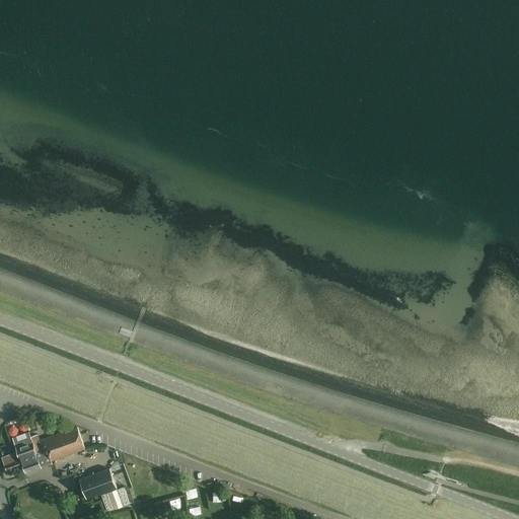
[(290,403),(288,410),(299,414),(301,408),(290,403)]
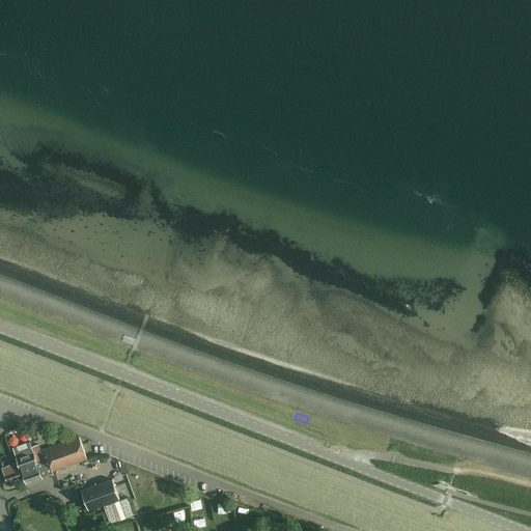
[(38,430),(38,421),(29,421),(29,430),(38,430)]
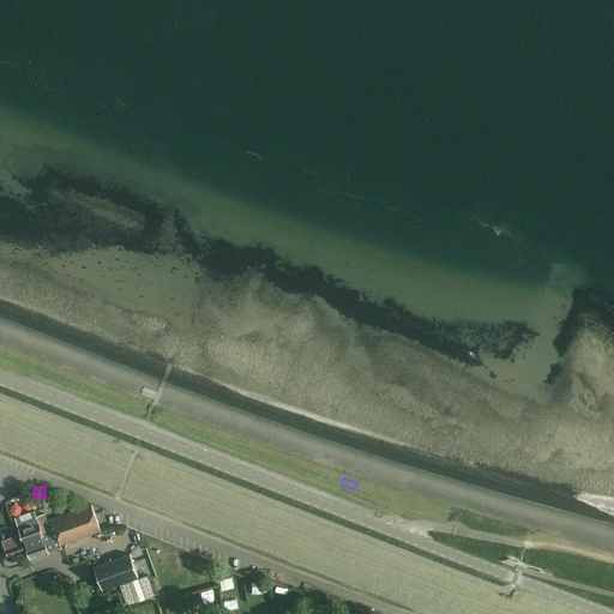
[(32,504),(31,493),(20,494),(22,505),(32,504)]
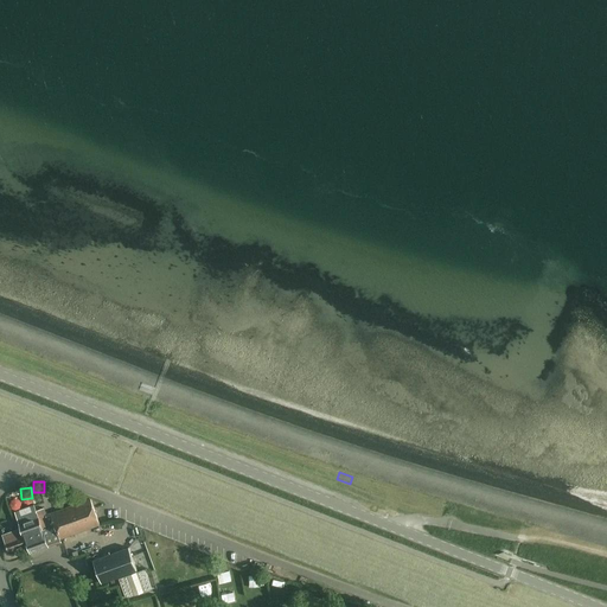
[(43,494),(30,498),(32,505),(45,503),(43,494)]
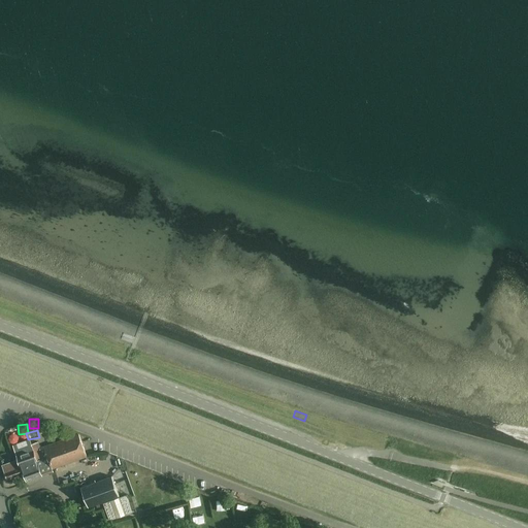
[(54,472),(52,469),(87,457),(78,434),(40,449),(38,442),(15,450),(18,455),(17,455),(19,460),(21,466),(24,465),(30,481),(54,472)]
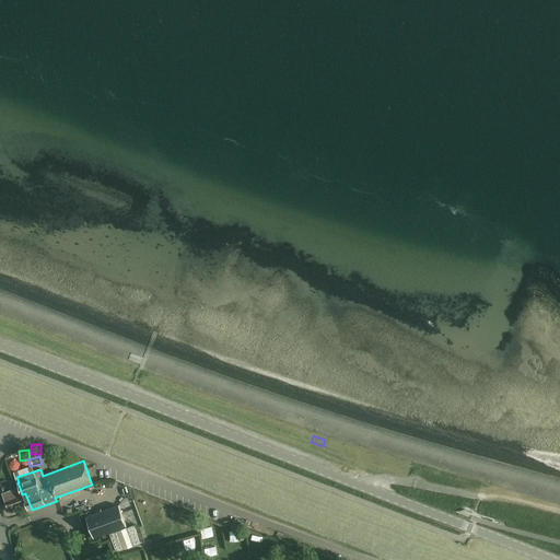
[(27,511),(32,510),(25,493),(22,494),(20,488),(1,494),(7,510),(24,503),(27,511)]
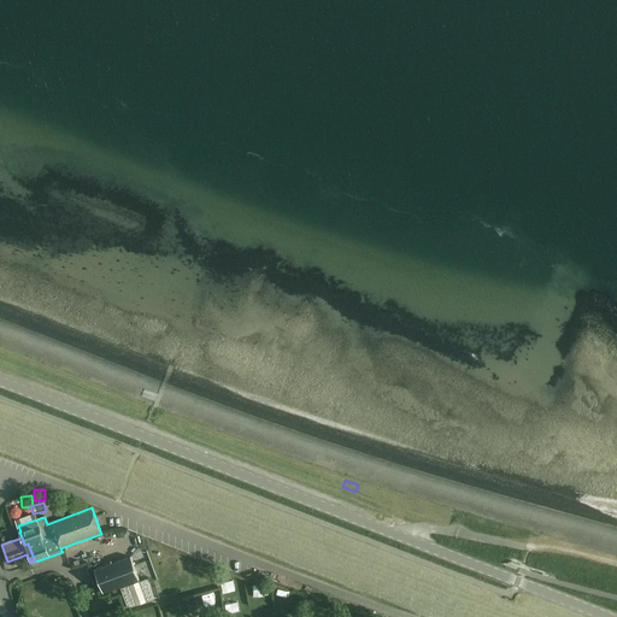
[(130,557),(94,570),(103,593),(139,580),(130,557)]
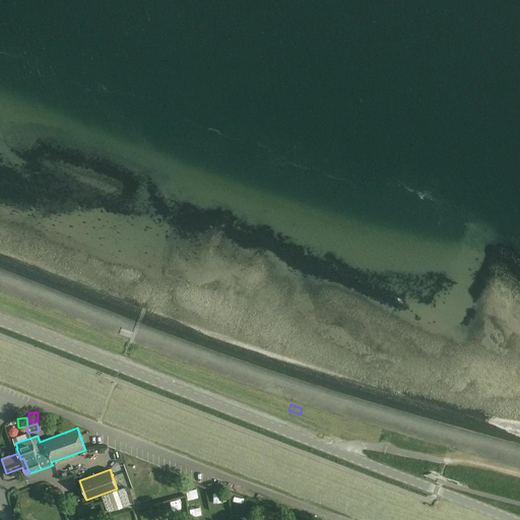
[(40,480),(43,492),(51,490),(48,478),(40,480)]
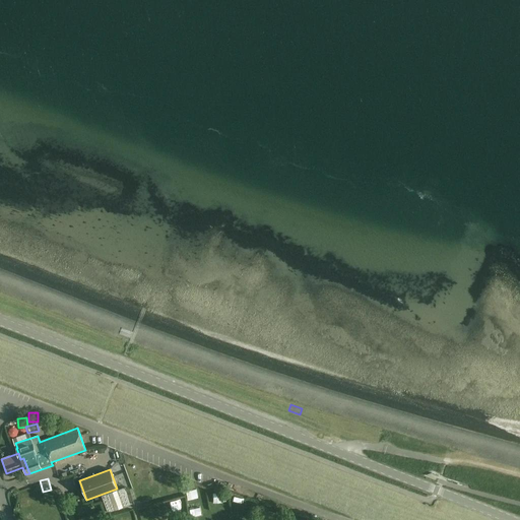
[(196,493),(206,490),(203,480),(194,483),(196,493)]
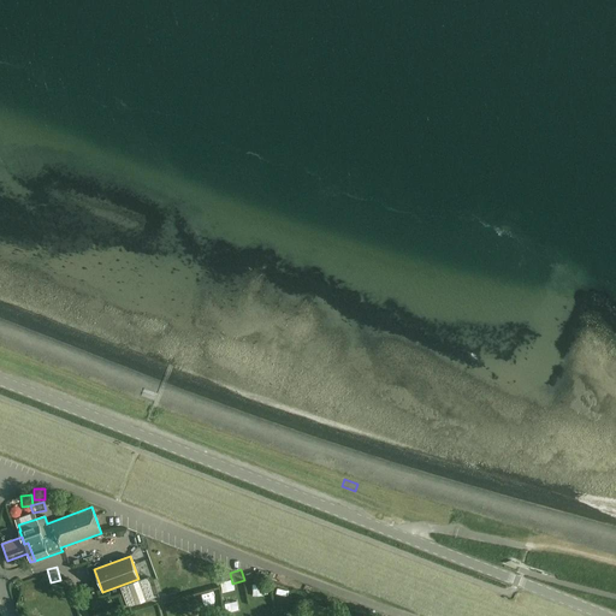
[(36,587),(48,587),(47,576),(36,576),(36,587)]
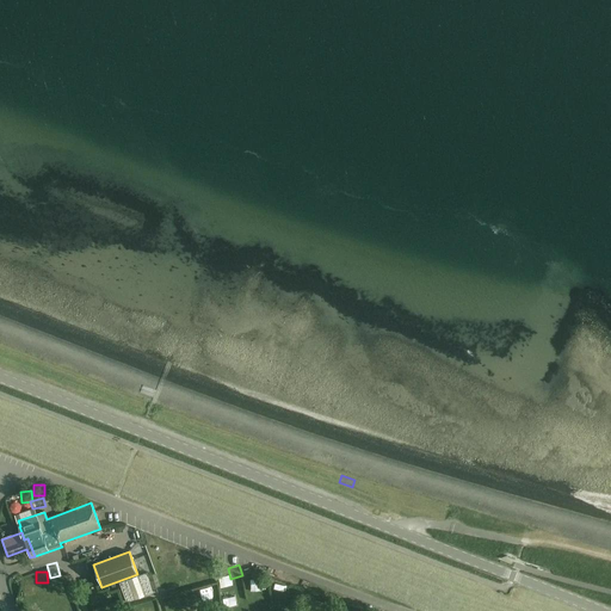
[(147,574),(121,584),(128,602),(154,592),(147,574)]
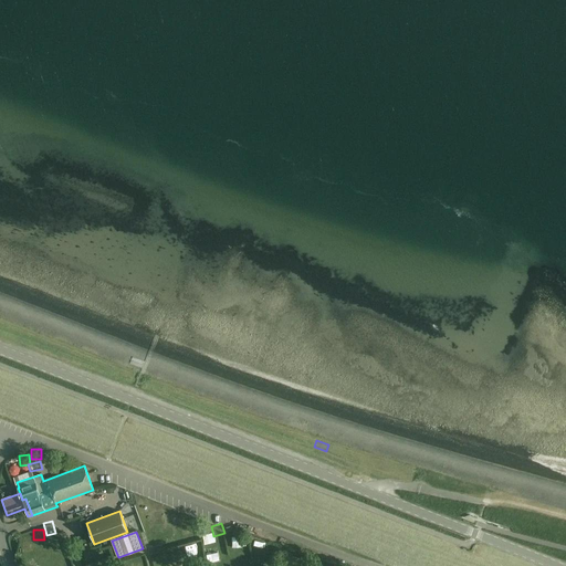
[(165,555),(175,553),(173,542),(161,544),(165,555)]
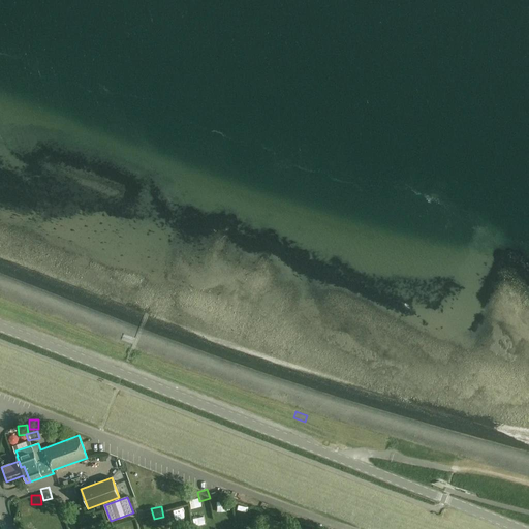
[(37,523),(47,522),(45,512),(35,514),(37,523)]
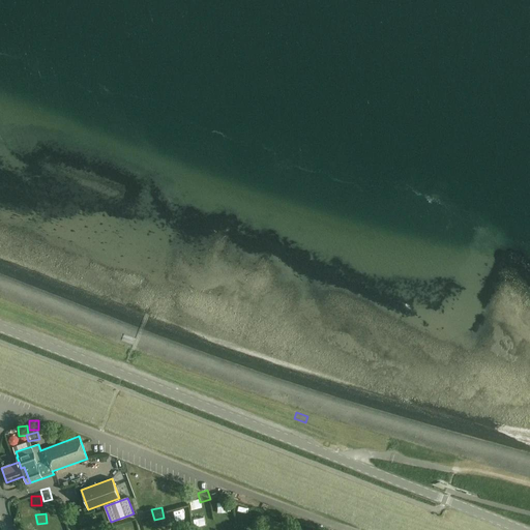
[(143,514),(135,516),(136,527),(144,526),(143,514)]
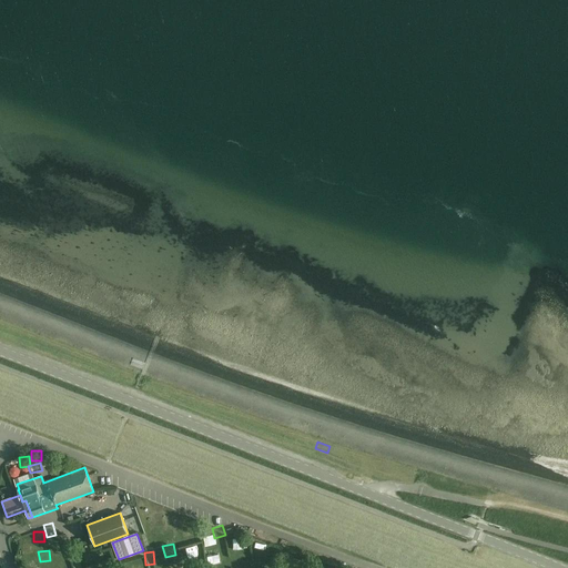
[(109,556),(97,559),(99,567),(102,567),(111,566),(109,556)]
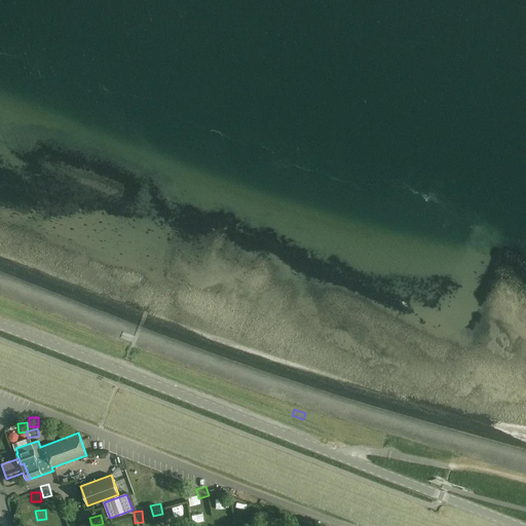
All buildings are outlined.
